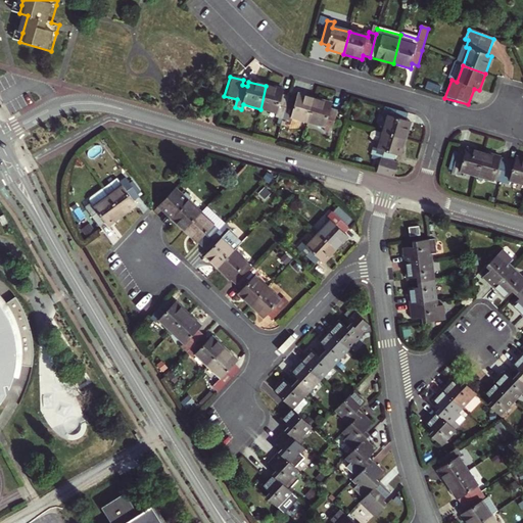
[(284,91),(266,86),(260,109),(278,113),(277,119),(283,120),(289,97),(282,95),(284,91)]
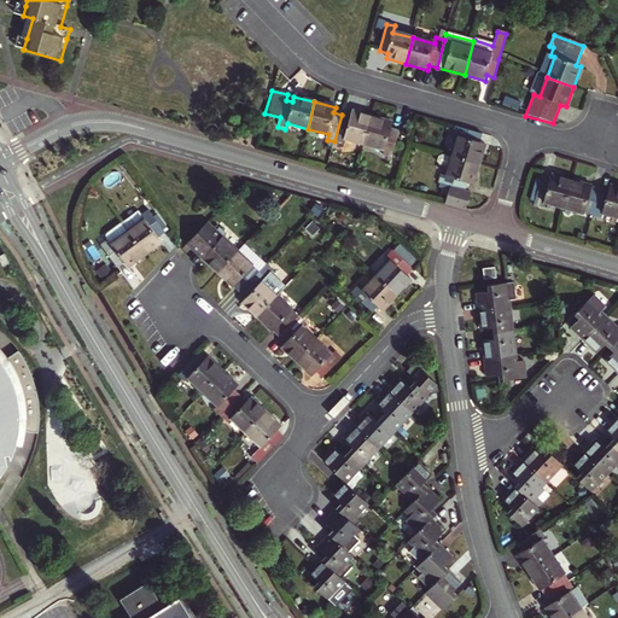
[(349,117),(342,115),(334,141),(342,144),(343,139),(365,145),(372,117),(351,111),(349,117)]
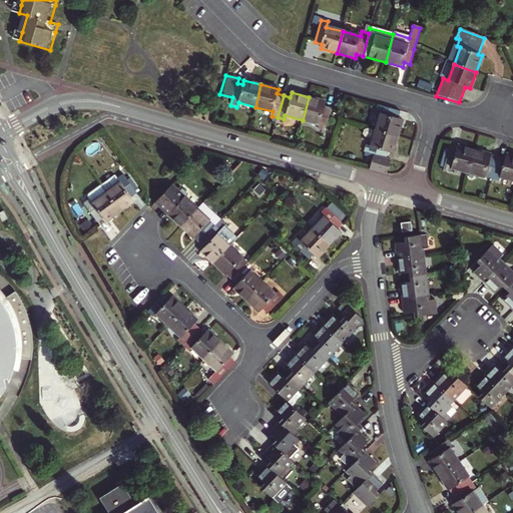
[(326,102),(309,97),(303,120),(320,124),(319,129),(325,130),(331,108),(325,106),(326,102)]
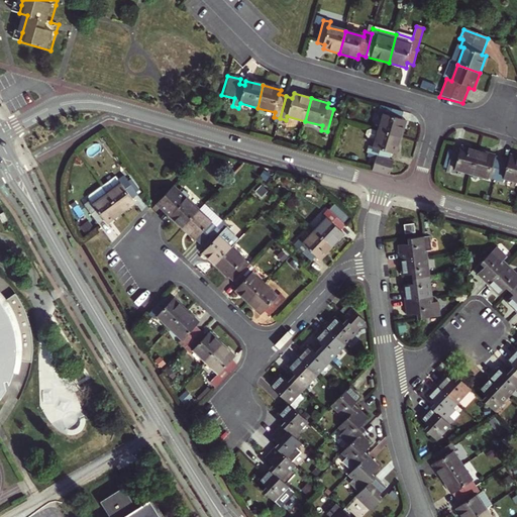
[(403,112),(380,106),(379,112),(383,113),(378,131),(401,137),(406,119),(401,118),(403,112)]
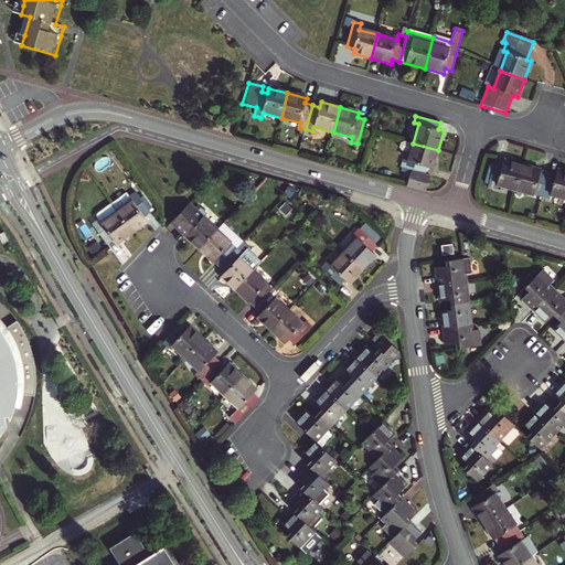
[(438,150),(413,144),(407,161),(404,160),(402,168),(412,171),(407,187),(426,192),(430,177),(425,174),(427,167),(433,168),(438,150)]
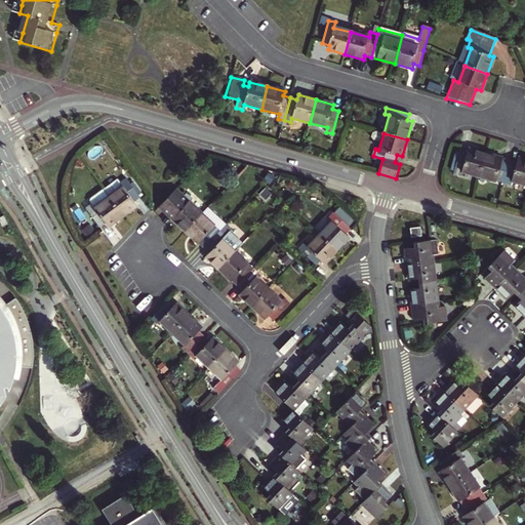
[(462,172),(480,177),(486,154),(469,149),(468,154),(461,152),(461,154),(456,172),(455,174),(461,176),(462,172)]
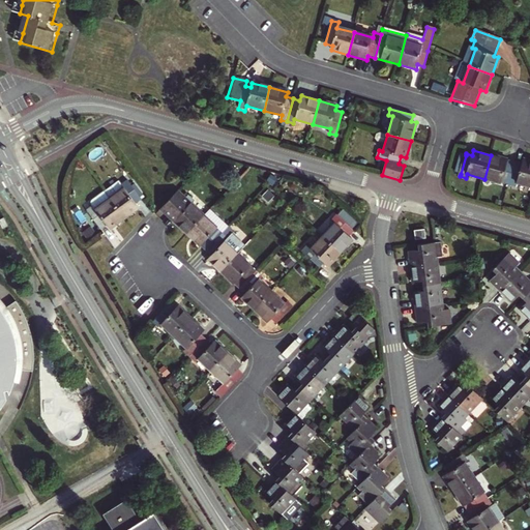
[(466,155),(461,153),(455,172),(461,174),(466,155)]
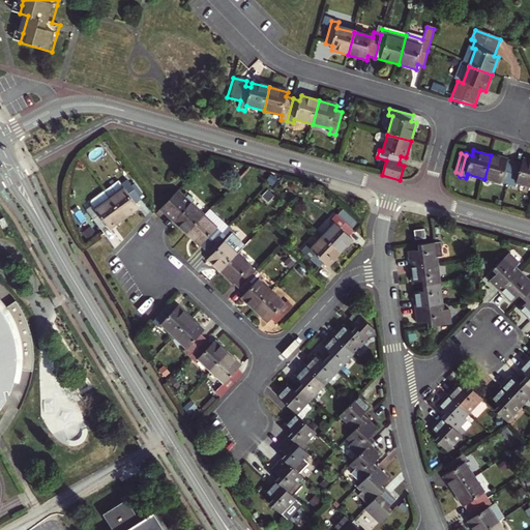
[(484,179),(509,185),(516,162),(491,155),(484,179)]
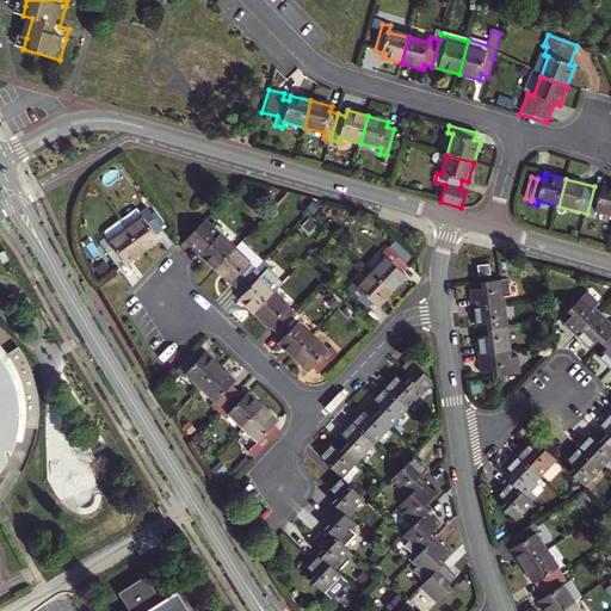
[(594,186),(587,214),(594,216),(597,209),(610,213),(610,184),(604,181),(602,189),(594,186)]
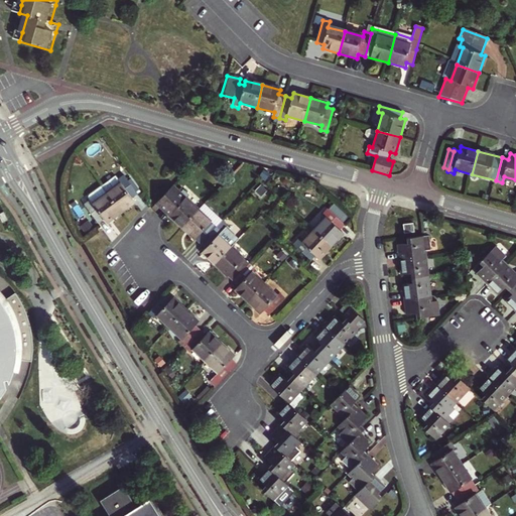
[(117,178),(102,188),(120,215),(135,205),(132,201),(137,197),(136,195),(139,194),(131,182),(128,184),(124,177),(119,181),(117,178)]
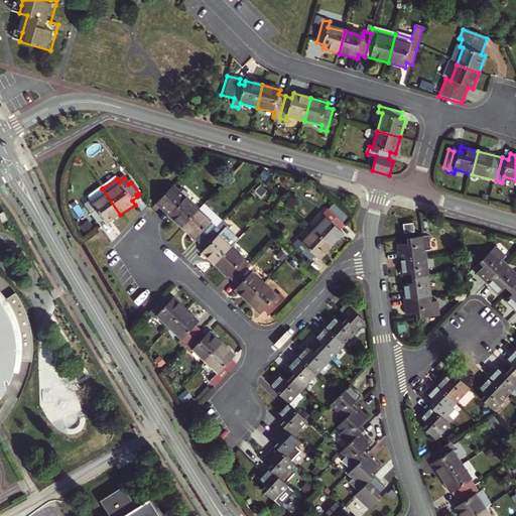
[(180,191),(174,186),(156,206),(164,213),(168,209),(180,195),(178,192),(180,191)]
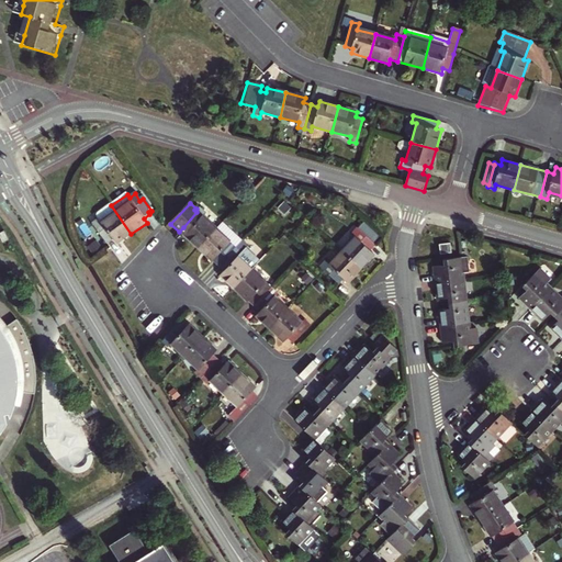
[(131,234),(111,205),(96,216),(98,220),(91,224),(105,245),(112,240),(115,245),(131,234)]
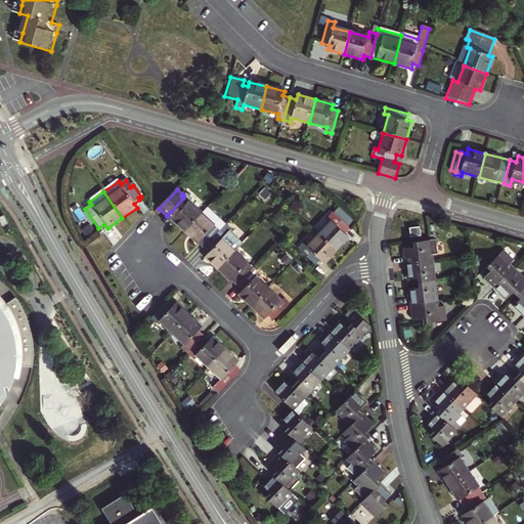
[(192,200),(187,194),(183,198),(171,212),(176,217),(172,220),(185,232),(202,215),(188,203),(192,200)]
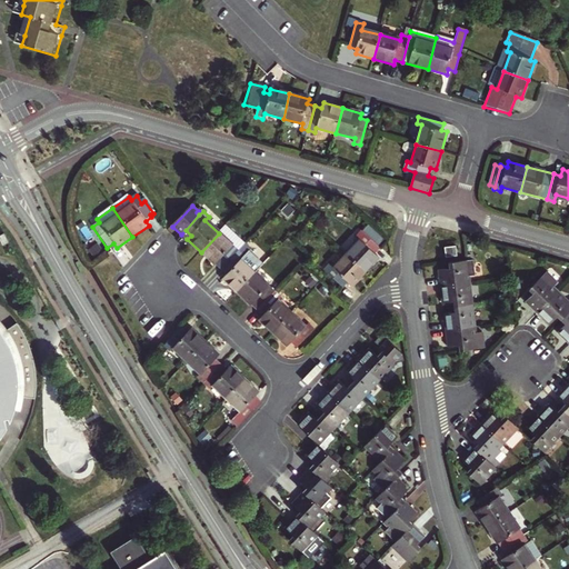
[(219,233),(201,252),(221,271),(239,252),(245,247),(225,228),(219,233)]
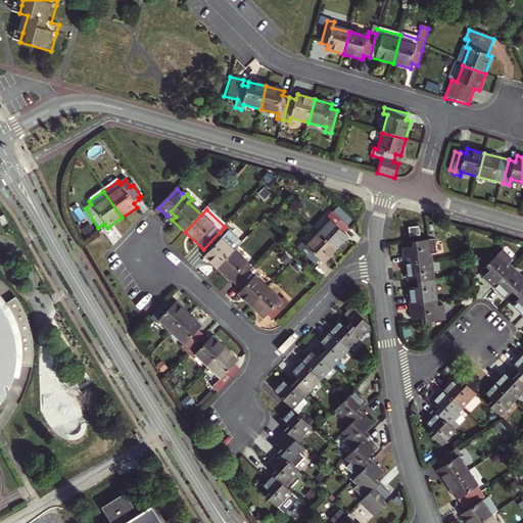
[(176,217),(171,211),(167,216),(184,233),(185,232),(172,220),(176,217)]
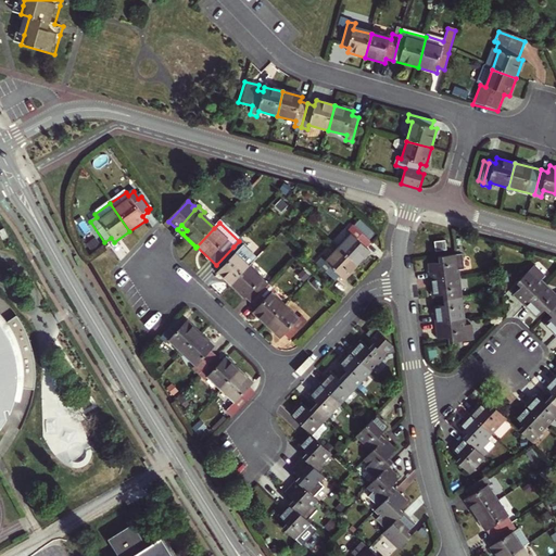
[(353,235),(339,250),(357,267),(370,252),(367,249),(371,243),(354,226),(349,231),(353,235)]
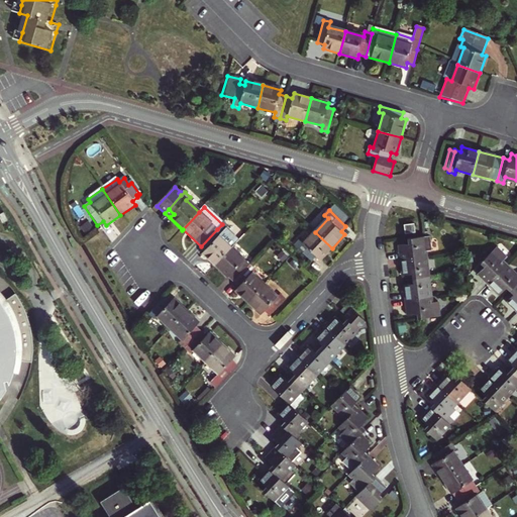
[(232,249),(236,245),(224,232),(227,229),(222,224),(217,229),(201,246),(206,251),(203,254),(215,267),(232,249)]
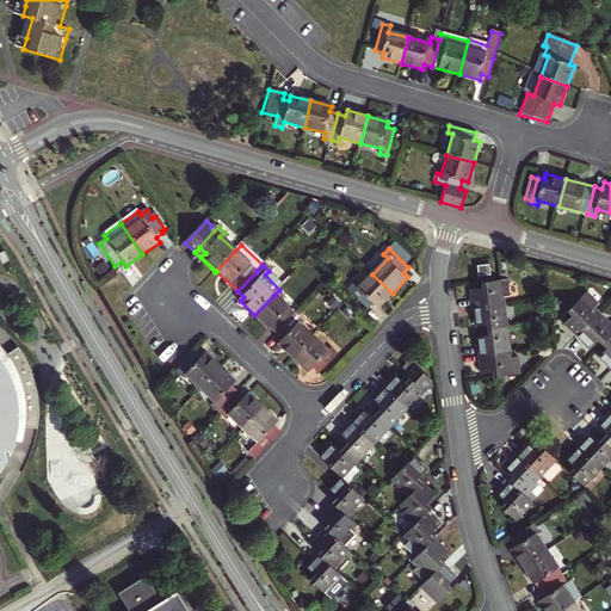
[(487,267),(475,269),(476,279),(489,277),(487,267)]
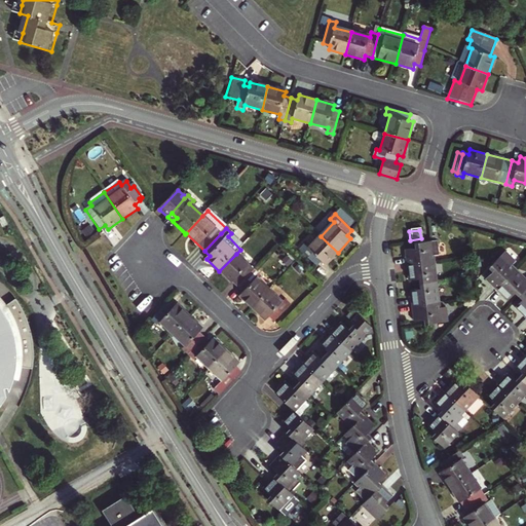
[(305,246),(300,251),(317,266),(322,262),(326,265),(338,253),(321,236),(308,249),(305,246)]
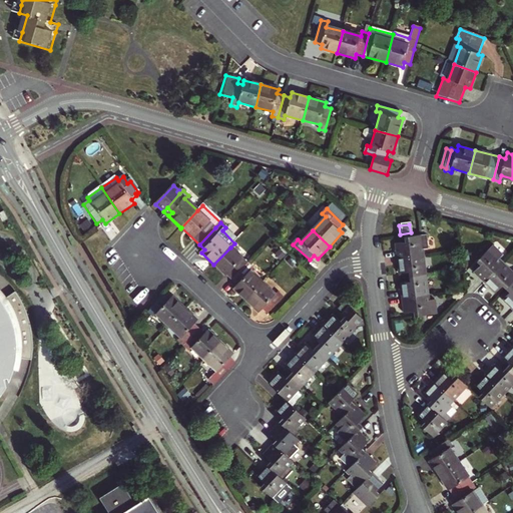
[(425,236),(403,239),(403,243),(393,245),(396,261),(422,257),(421,250),(427,249),(425,236)]
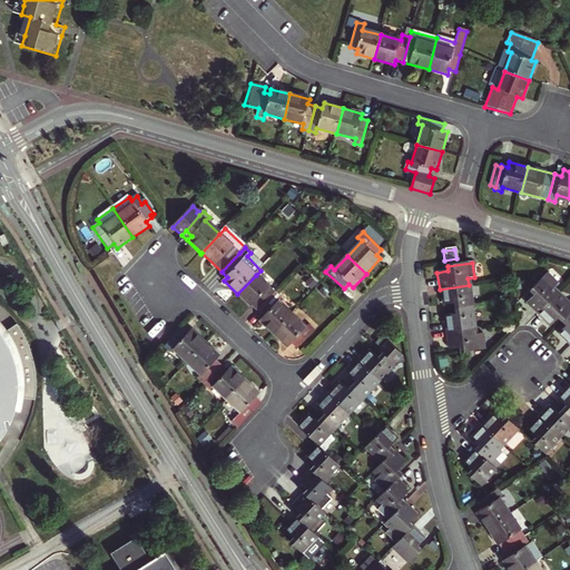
[(237,294),(257,313),(275,294),(256,275),(237,294)]
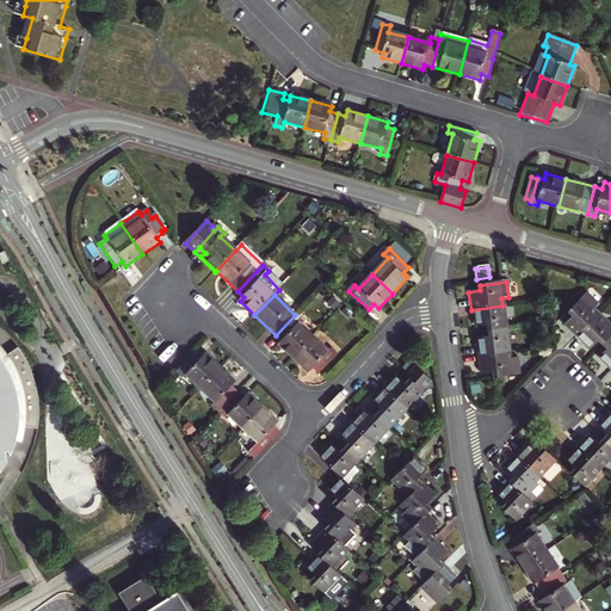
[(576,340),(598,316),(592,312),(597,306),(585,295),(566,315),(571,318),(562,327),(576,340)]
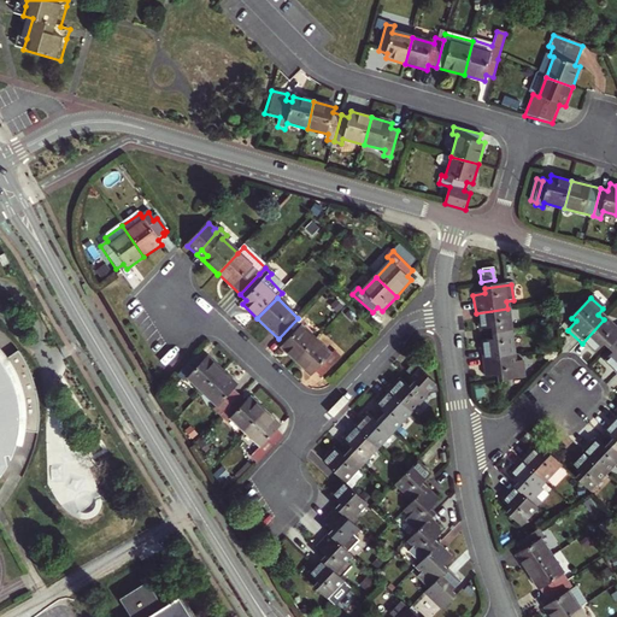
[(511,334),(507,309),(476,313),(479,331),(489,329),(491,336),(511,334)]
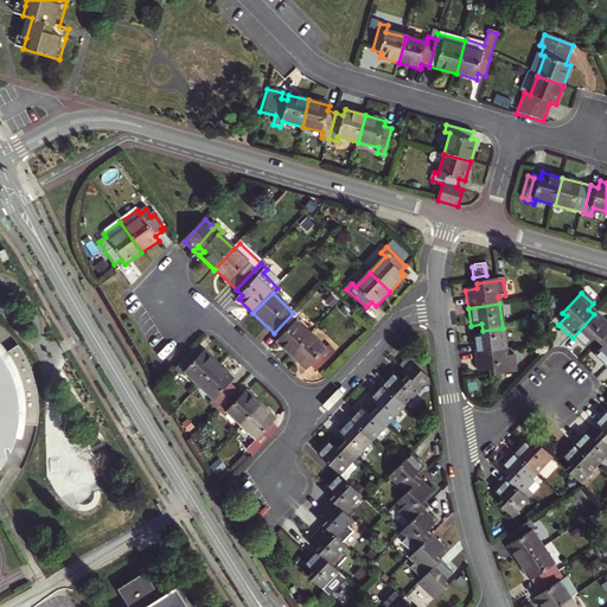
[(293,313),(274,333),(280,339),(276,343),(292,358),(310,338),(294,323),(299,319),(293,313)]
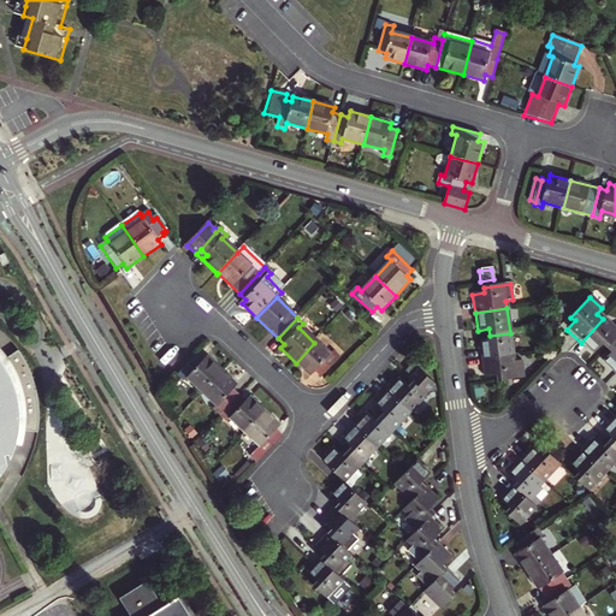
[(615,331),(603,319),(581,343),(594,355),(602,347),(606,350),(615,339),(615,331)]
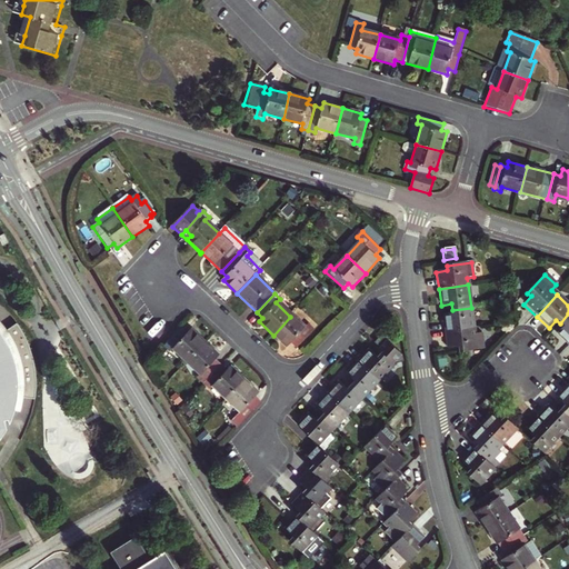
[(471,308),(452,310),(453,316),(442,317),(445,333),(475,329),(471,308)]
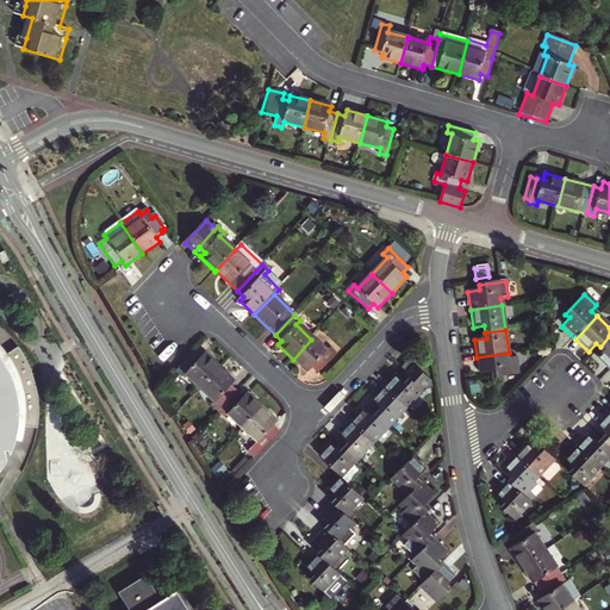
[(327,354),(311,340),(293,360),(309,374),(312,369),(317,374),(336,355),(330,349),(327,354)]
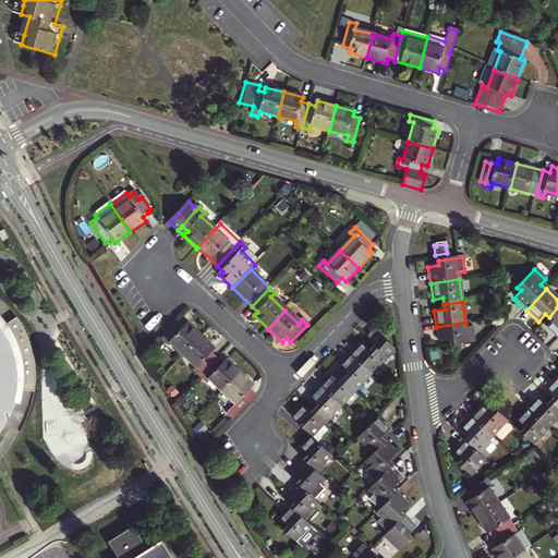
[(546,328),(557,338),(557,337),(557,319),(550,324),(546,328)]
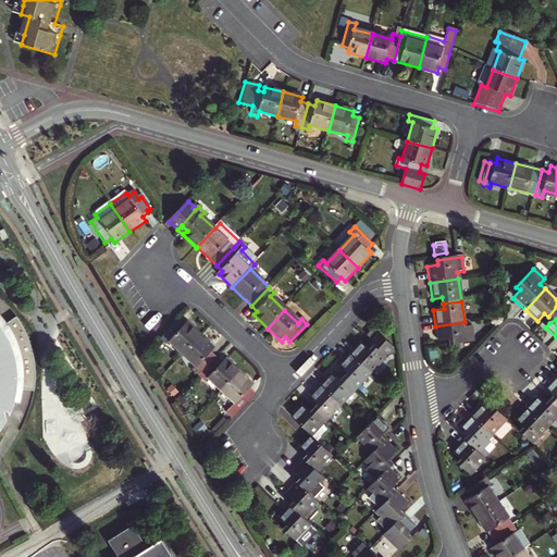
[(0,424),(4,419),(19,384),(15,357),(8,334),(0,322),(0,424)]
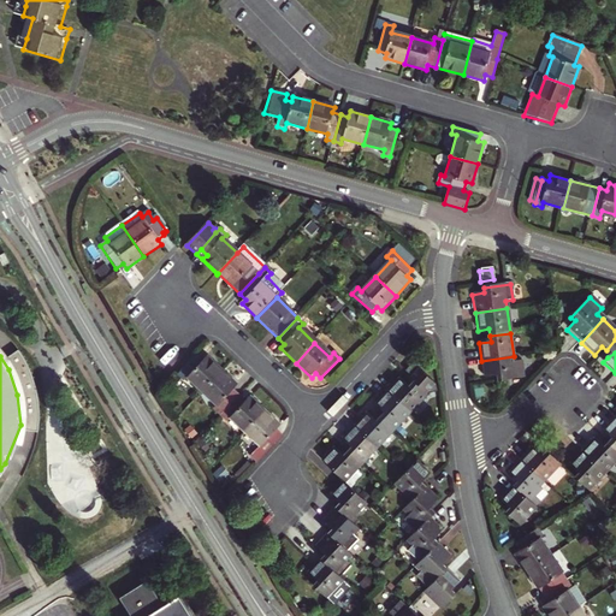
[(202,360),(197,356),(179,377),(183,380),(187,377),(205,394),(224,373),(206,356),(202,360)]
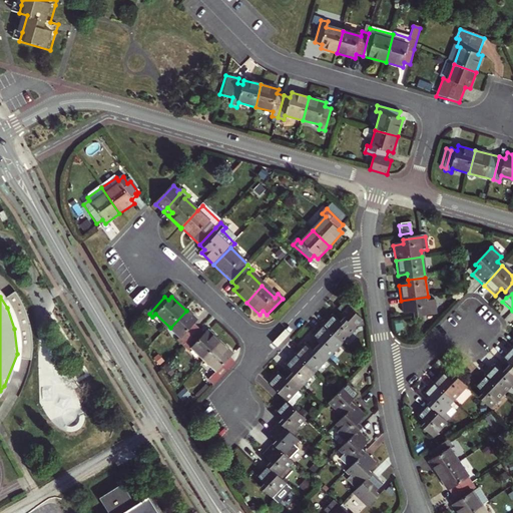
[(429,303),(428,297),(401,301),(403,316),(413,315),(414,320),(436,317),(435,303),(429,303)]
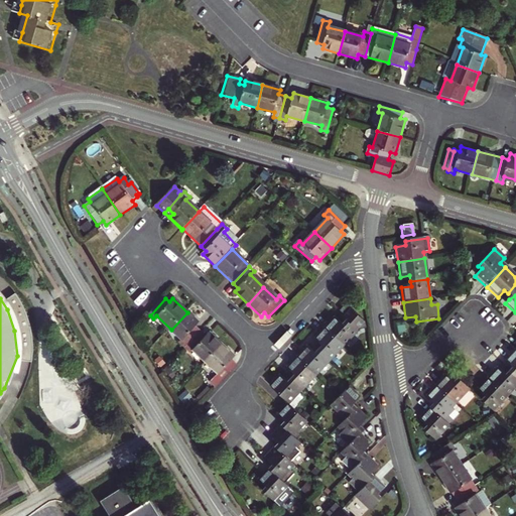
[(336,318),(325,331),(345,349),(357,335),(367,330),(366,324),(348,306),(342,312),(344,315),(344,319),(346,321),(343,325),(336,318)]
